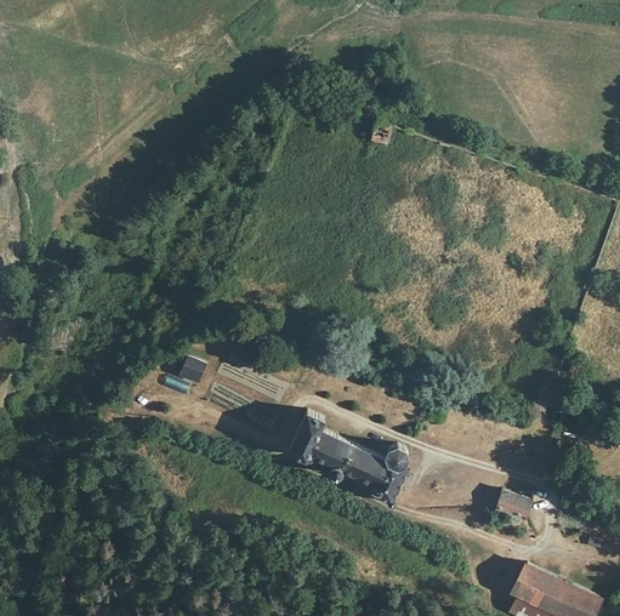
[(375,141),(387,144),(392,126),(380,124),(375,141)]
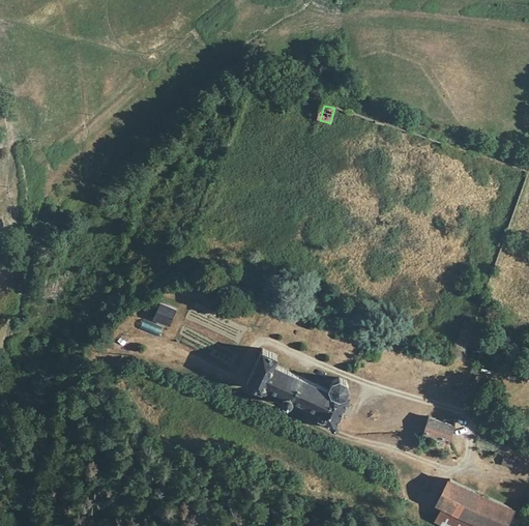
[(173,314),(157,308),(154,315),(148,313),(145,319),(167,328),(173,314)]
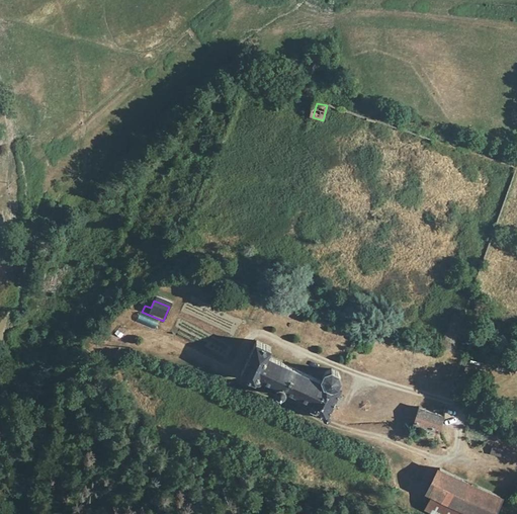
[(139,315),(135,326),(155,334),(159,323),(139,315)]
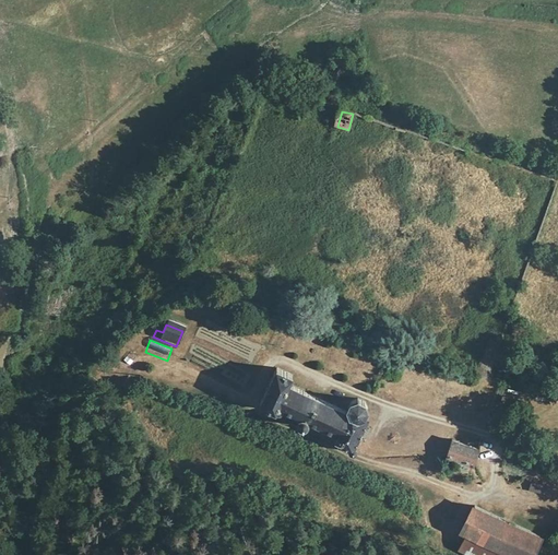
[(275,372),(260,406),(275,414),(273,417),(289,425),(294,417),(300,420),(296,426),(303,429),(306,423),(336,435),(334,441),(353,452),(367,422),(363,420),(365,414),(364,410),(361,404),(355,402),(351,404),(348,410),(349,411),(348,413),(288,388),(292,379),(275,372)]
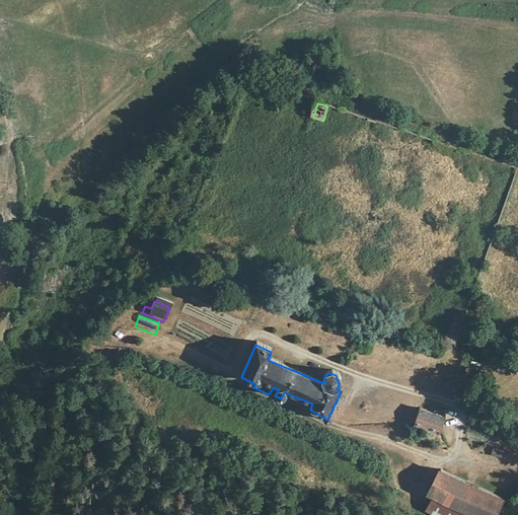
[(437,436),(442,422),(418,414),(413,428),(437,436)]
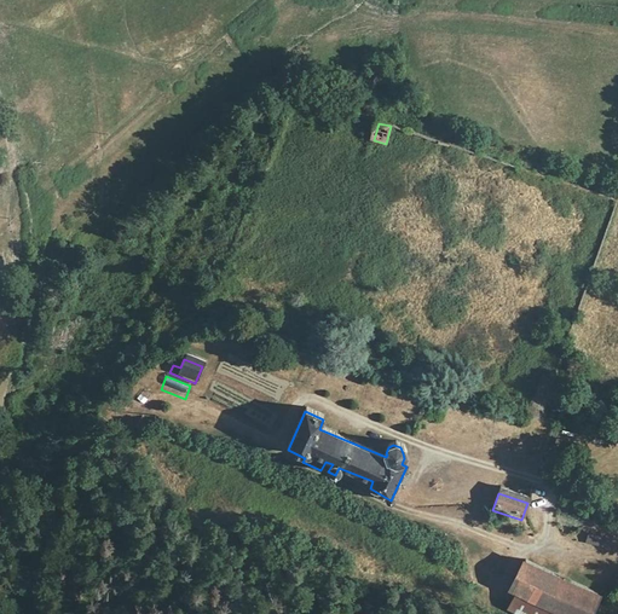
[(587,536),(584,545),(601,549),(604,539),(587,536)]
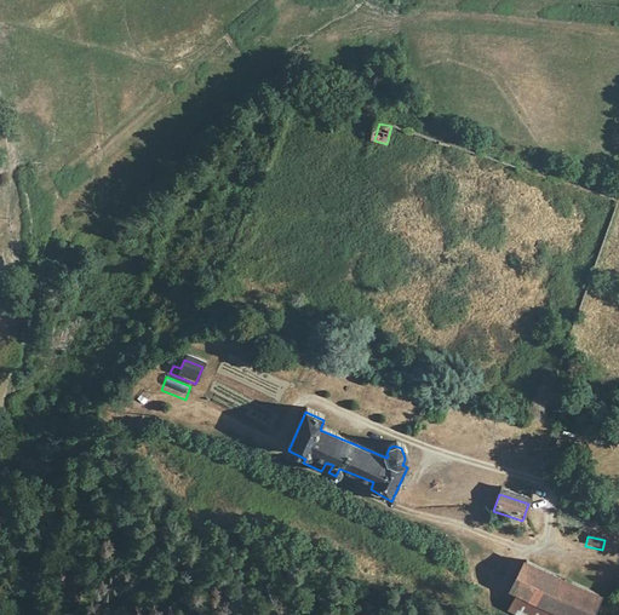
[(515,596),(555,614),(588,614),(597,597),(523,563),(509,593),(515,596)]
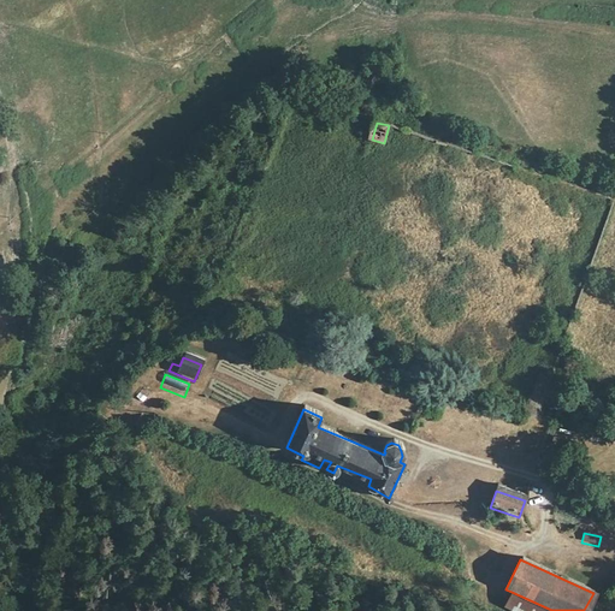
[(551,610),(512,592),(503,609),(507,610),(551,610)]
